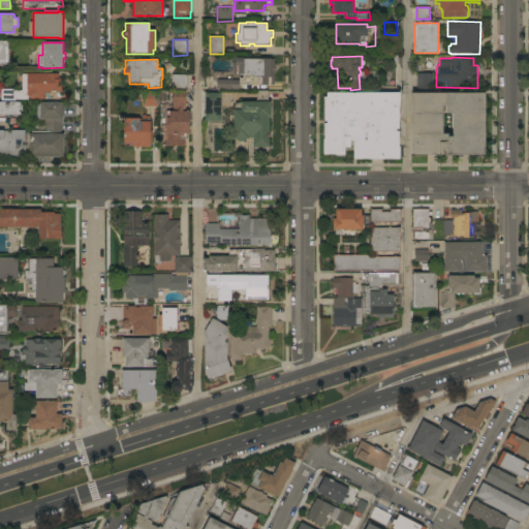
[(271,65),(274,65),(274,71),(271,71),(271,76),(270,76),(270,84),(263,84),(263,78),(257,78),(257,84),(242,84),(242,78),(243,78),(243,61),(242,61),(242,59),(271,59),(271,65)]
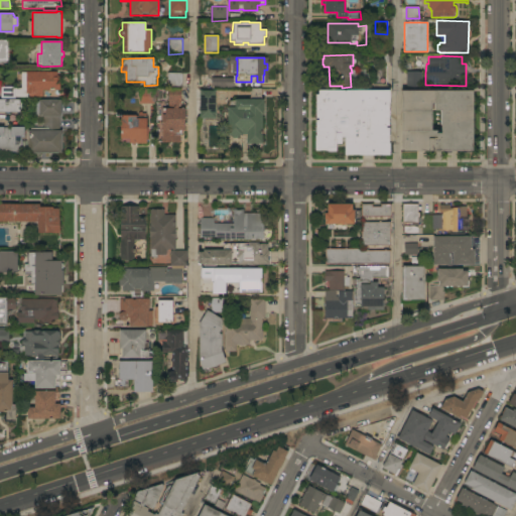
[(386,84),(373,85),(372,67),(386,66),(386,84)]
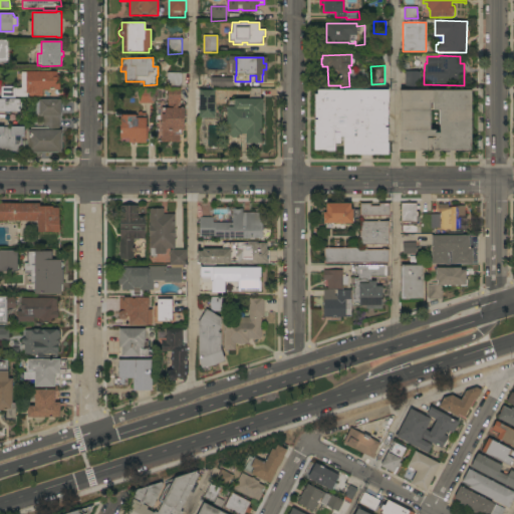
[(57,71),(57,75),(59,75),(59,89),(42,89),(42,96),(28,96),(28,93),(26,93),(26,71),(57,71)]
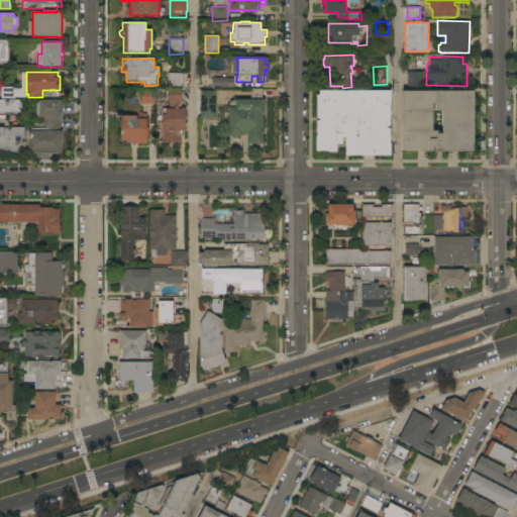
[(423,87),(407,87),(407,72),(420,72),(423,72),(423,87)]
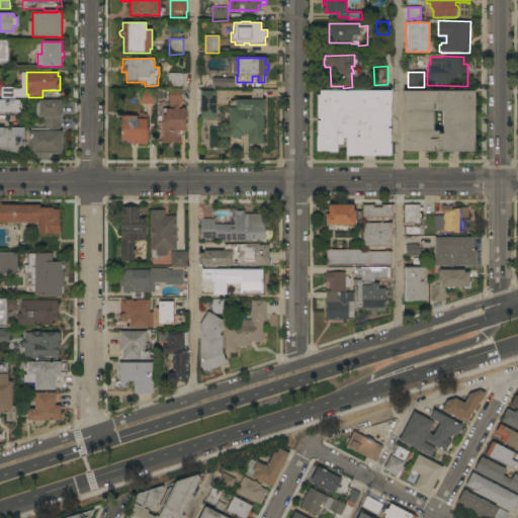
[(183,74),(183,88),(168,88),(168,74),(183,74)]
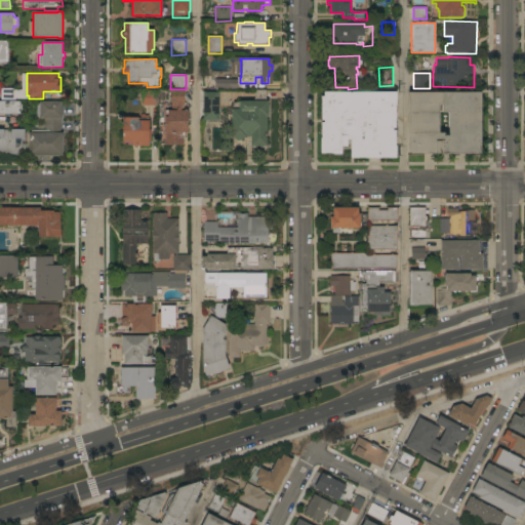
[(238,79),(238,90),(224,89),(224,88),(214,88),(214,79),(238,79)]
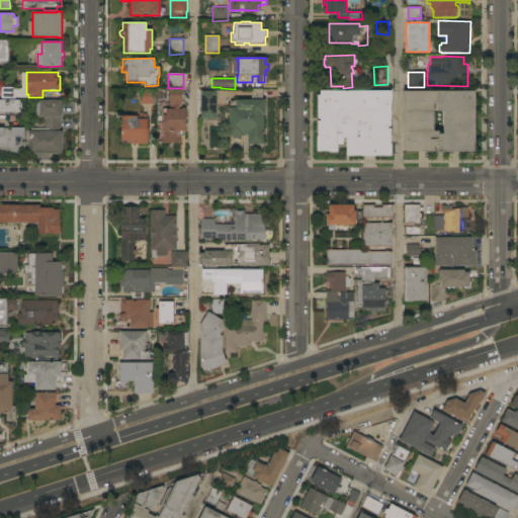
[(0,112),(0,87),(15,87),(15,100),(20,100),(20,112),(0,112)]
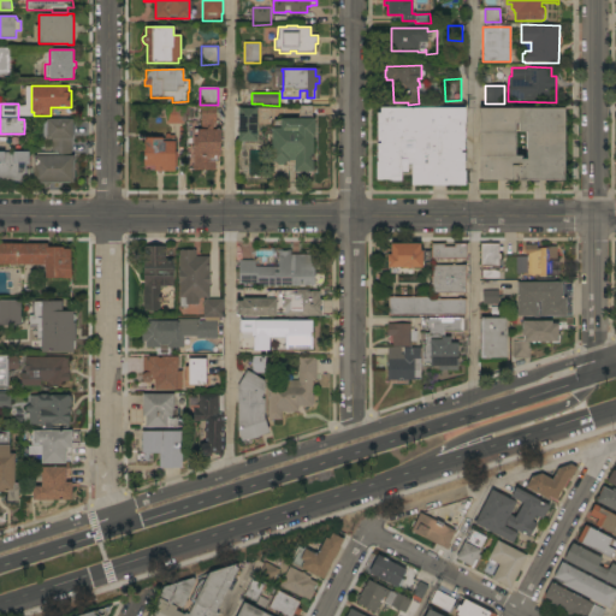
[(312,105),(312,118),(314,118),(315,137),(313,137),(313,172),(311,172),(311,175),(311,178),(307,181),(304,181),(302,181),(298,179),(297,177),(296,172),(296,171),(295,171),(295,160),(289,160),(289,161),(285,161),(284,164),(278,165),(274,161),(272,161),(272,142),(271,134),(272,134),(272,128),(273,128),(273,122),(280,120),(280,119),(298,118),(298,106),(312,105)]
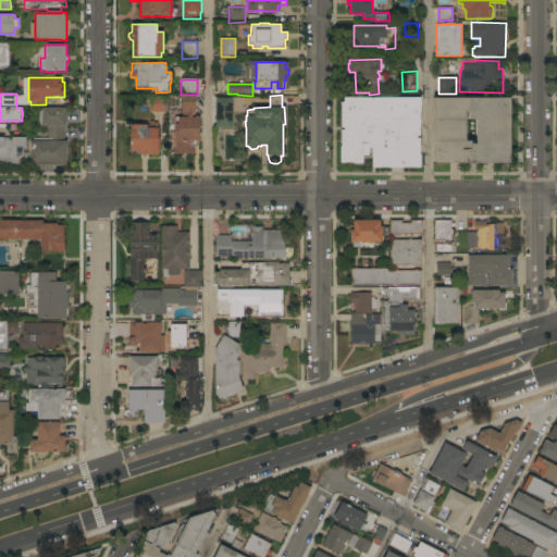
[(151,112),(151,96),(166,96),(168,112),(151,112)]
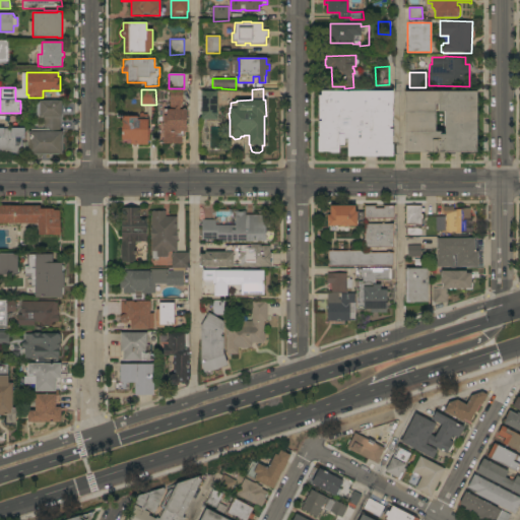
[(164,116),(167,116),(167,110),(170,110),(170,89),(183,89),(183,103),(182,103),(182,109),(186,109),(186,131),(184,131),(184,136),(182,136),(182,143),(176,143),(175,145),(173,146),(171,146),(170,145),(168,143),(164,143),(164,116)]
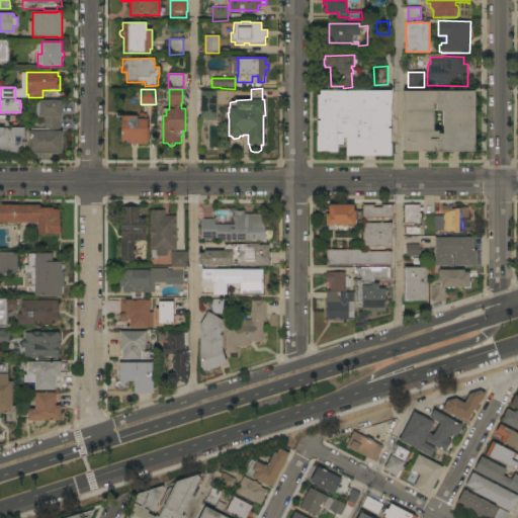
[(217,118),(200,118),(200,90),(202,90),(202,91),(213,91),(213,90),(217,90),(217,118)]
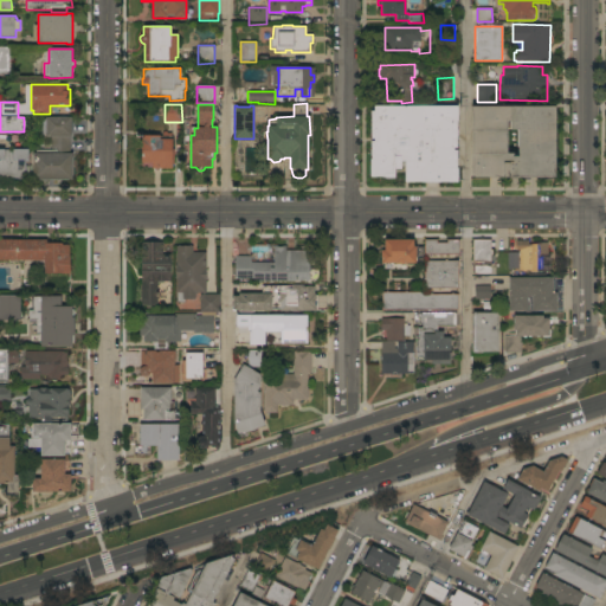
[(458,107),(458,121),(456,121),(457,148),(453,148),(453,150),(457,150),(457,168),(458,168),(458,182),(406,182),(406,167),(401,167),(401,168),(395,168),(395,176),(394,176),(394,179),(385,179),(385,176),(371,176),(371,142),(374,142),(374,139),(371,139),(371,111),(374,111),(374,107),(458,107)]
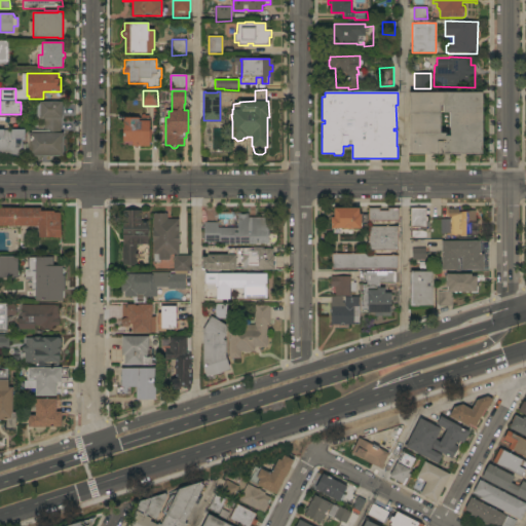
[(409,92),(482,92),(482,154),(410,154),(409,92)]
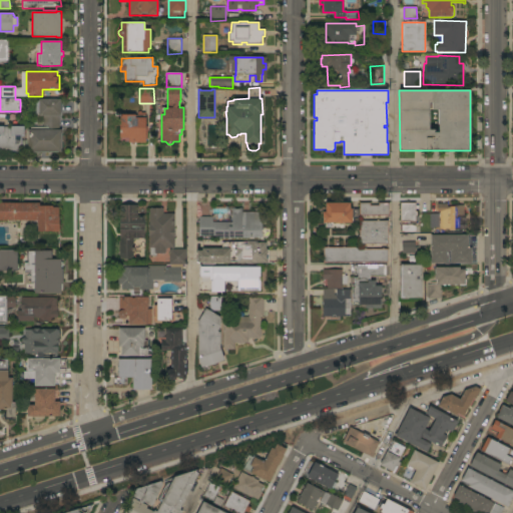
[(60,99),(60,115),(58,115),(58,129),(61,129),(61,152),(58,152),(31,152),(28,152),(28,130),(31,130),(30,127),(43,127),(43,115),(39,115),(39,114),(38,114),(38,107),(36,107),(36,101),(39,101),(39,99),(60,99)]
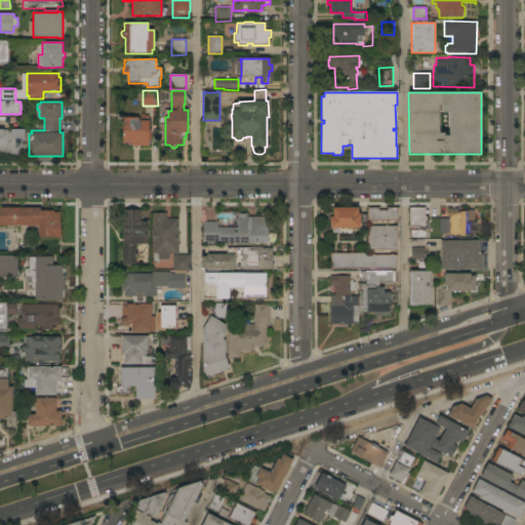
[(131,146),(131,142),(122,142),(123,117),(138,118),(140,118),(140,114),(145,114),(145,116),(148,116),(148,120),(150,120),(150,129),(151,129),(151,143),(149,143),(149,147),(131,146)]
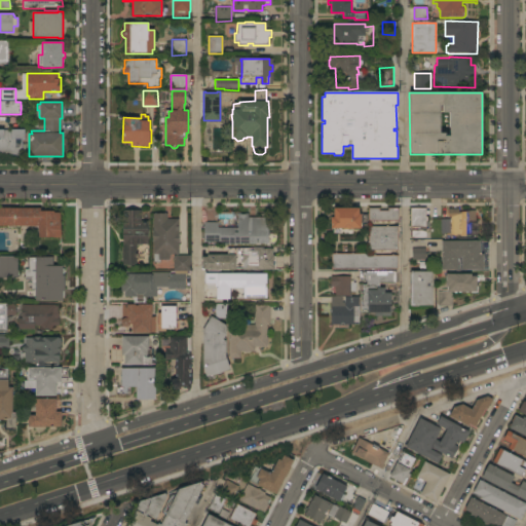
[(25,129),(25,139),(22,139),(22,155),(21,155),(21,157),(15,157),(15,155),(0,155),(0,129),(4,129),(4,132),(11,132),(11,129),(25,129)]
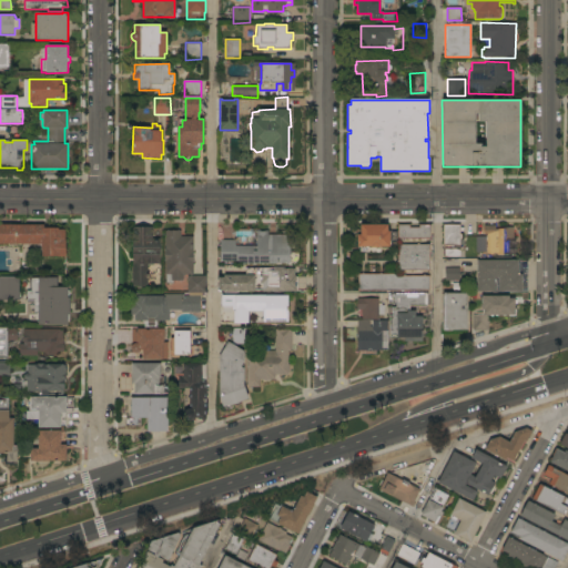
[(0,224),(44,224),(44,229),(58,229),(58,230),(66,230),(66,240),(67,240),(67,256),(42,256),(42,253),(41,253),(41,246),(42,246),(42,244),(16,244),(16,245),(8,245),(8,244),(0,244),(0,224)]
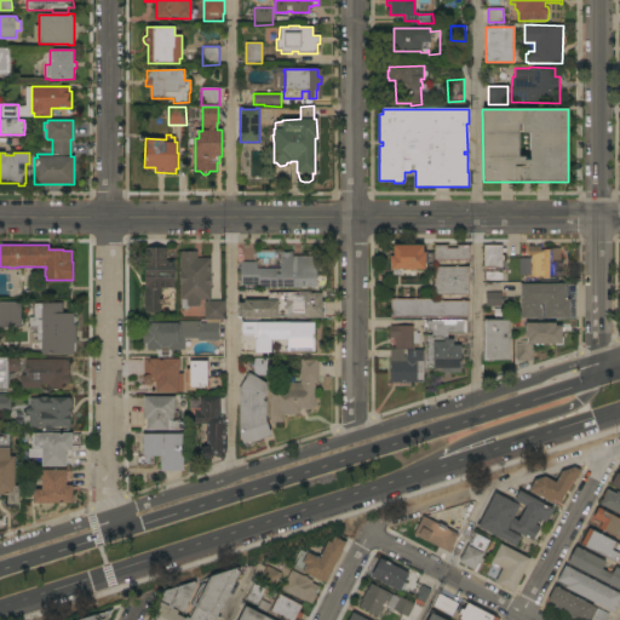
[(423,245),(423,252),(425,252),(425,253),(432,253),(432,268),(426,268),(426,269),(417,269),(417,270),(405,270),(390,270),(390,257),(389,257),(389,251),(395,251),(395,245),(423,245)]
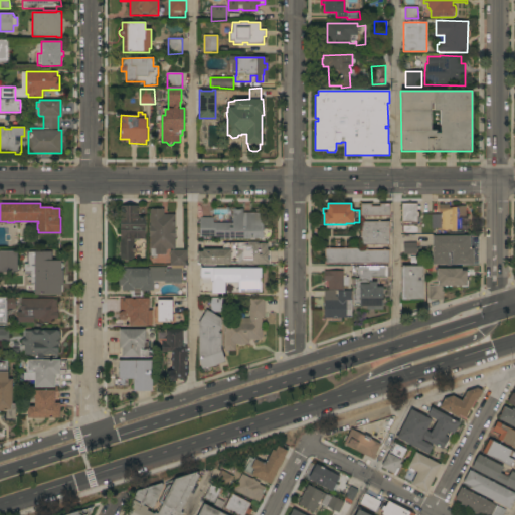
[(402,204),(416,203),(416,206),(419,206),(419,209),(416,209),(416,212),(418,212),(418,217),(416,217),(416,224),(411,224),(411,222),(402,222),(402,204)]
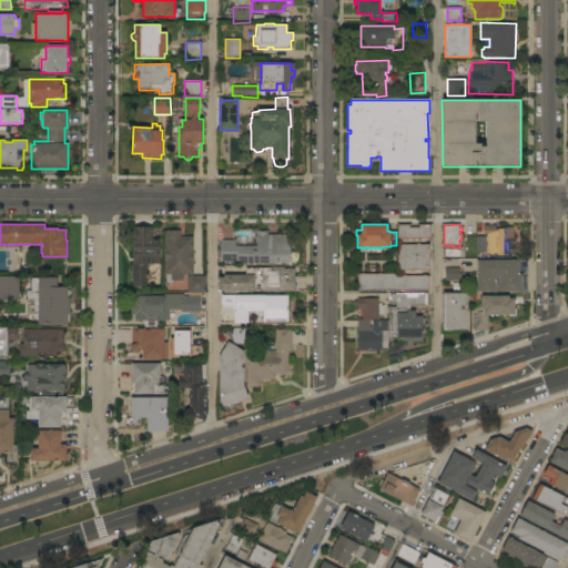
[(398,239),(397,225),(409,225),(409,227),(419,227),(418,225),(430,225),(430,239),(398,239)]
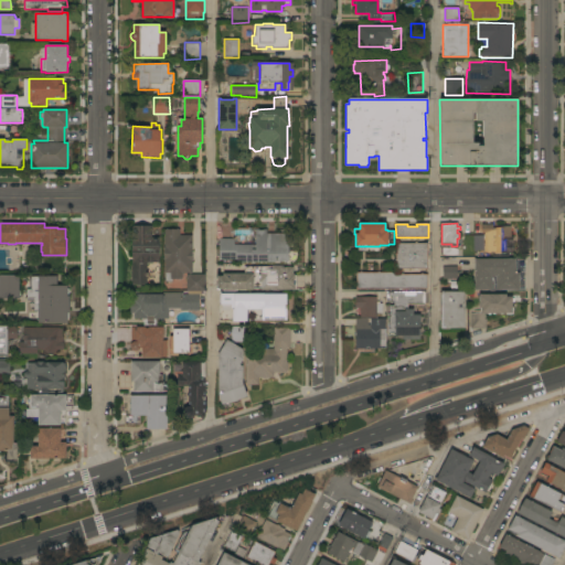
[(493,224),(493,227),(499,227),(499,226),(511,226),(511,236),(512,236),(513,243),(512,243),(512,253),(490,254),(490,238),(489,238),(489,234),(487,234),(487,235),(484,235),(484,234),(481,234),(480,224),(493,224)]
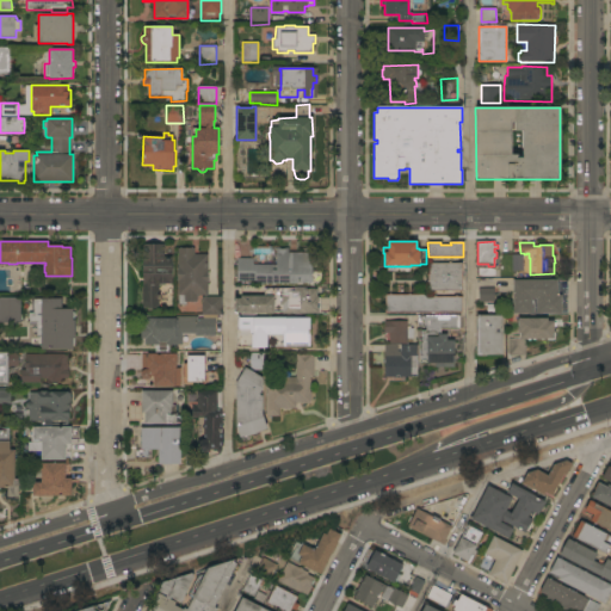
[(142,244),(164,244),(164,257),(172,257),(172,284),(166,284),(165,285),(160,285),(159,284),(159,309),(155,309),(153,310),(148,310),(146,309),(142,309),(142,244)]
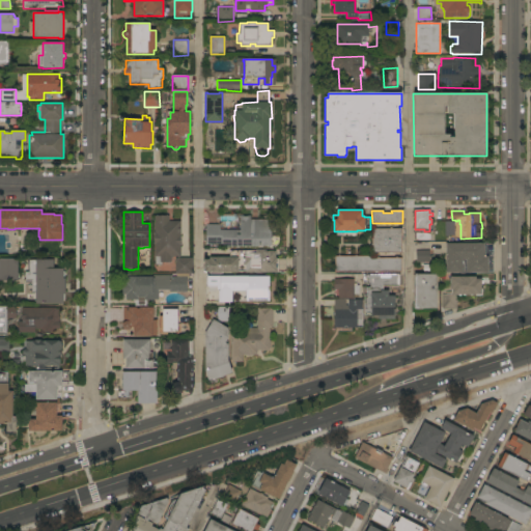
[(169,216),(169,221),(180,221),(180,257),(171,257),(171,262),(161,262),(161,264),(155,264),(155,257),(155,246),(154,246),(154,232),(155,232),(155,216),(169,216)]
